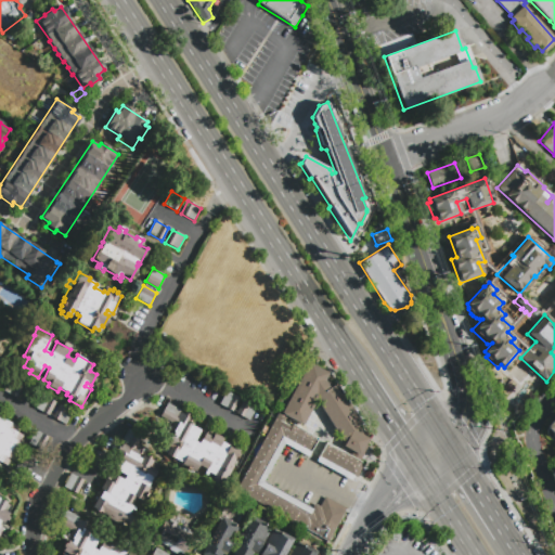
[(328,372),(336,383),(351,405),(377,448),(377,456),(371,467),(365,464),(356,482),(317,462),(319,457),(318,456),(325,442),(349,455),(351,451),(341,446),(344,442),(333,437),(336,431),(321,407),(315,404),(302,429),(319,438),(308,457),(283,444),(262,482),(311,510),(314,504),(319,506),(324,497),(331,501),(346,510),(330,540),(236,491),(276,415),(309,362),(328,372)]
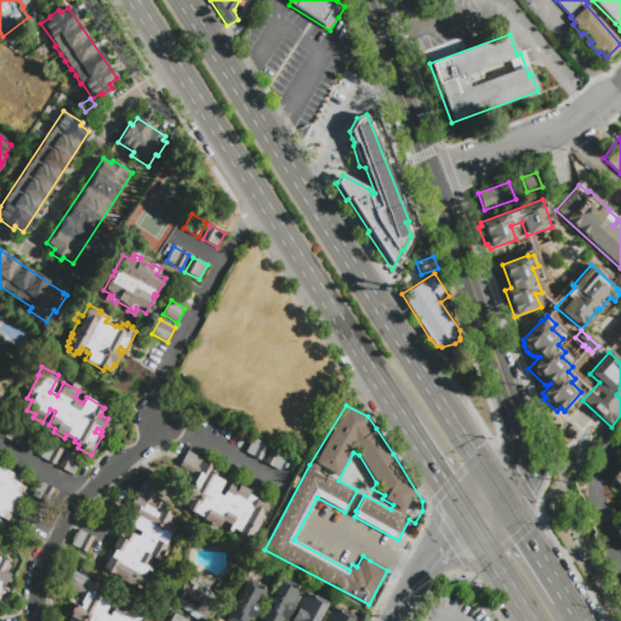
[(18,445),(4,437),(11,422),(27,431),(18,445)]
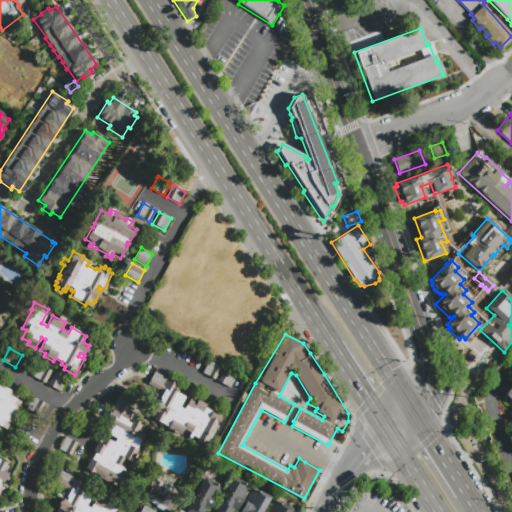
[(507,365),(498,374),(493,370),(502,360),(507,365)]
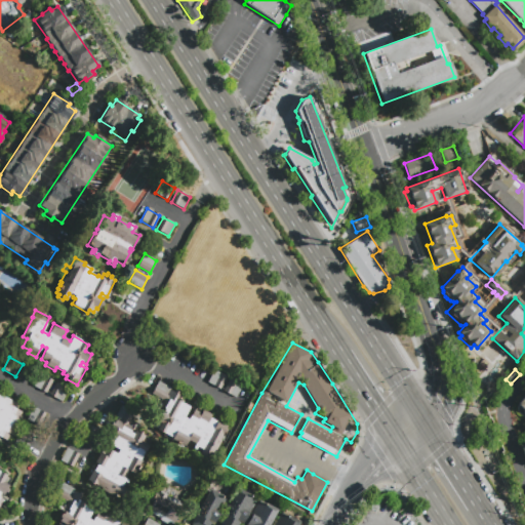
[(219,390),(207,382),(214,370),(227,377),(219,390)]
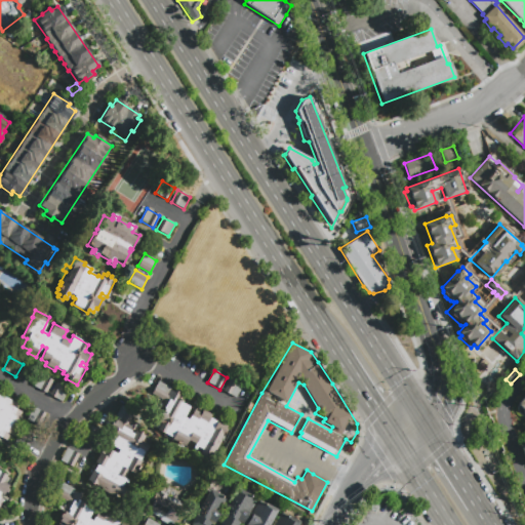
[(46,393),(34,386),(40,374),(52,380),(46,393)]
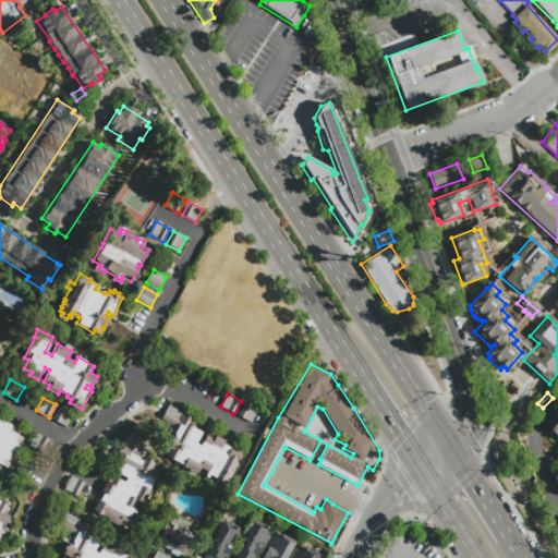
[(238,416),(244,402),(257,410),(251,423),(238,416)]
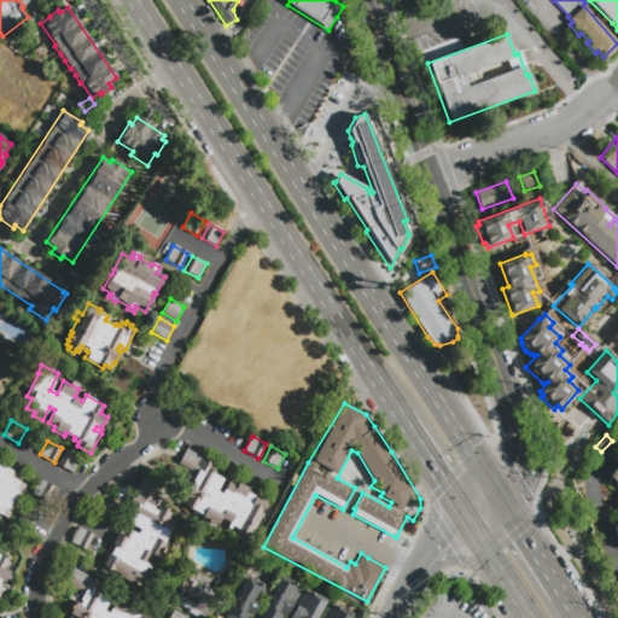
[(179,464),(186,449),(200,458),(199,460),(205,462),(207,460),(211,462),(210,465),(213,466),(209,472),(211,473),(211,471),(215,473),(214,474),(222,479),(216,491),(221,494),(226,487),(234,491),(235,488),(245,494),(246,491),(255,496),(252,501),(264,507),(258,518),(260,519),(254,531),(251,530),(245,542),(234,536),(238,529),(232,526),(229,529),(227,528),(229,523),(221,518),(217,525),(213,523),(211,524),(207,522),(208,520),(202,517),(203,516),(179,502),(188,483),(192,485),(194,482),(188,478),(192,471),(179,464)]
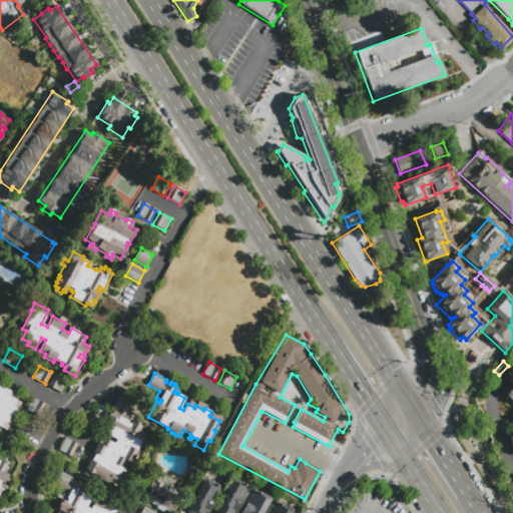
[(48,386),(55,374),(67,381),(61,392),(48,386)]
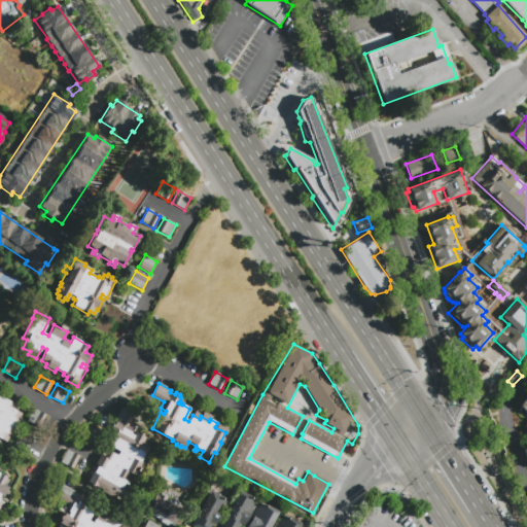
[(518,402),(526,392),(526,416),(526,418),(518,411),(518,402)]
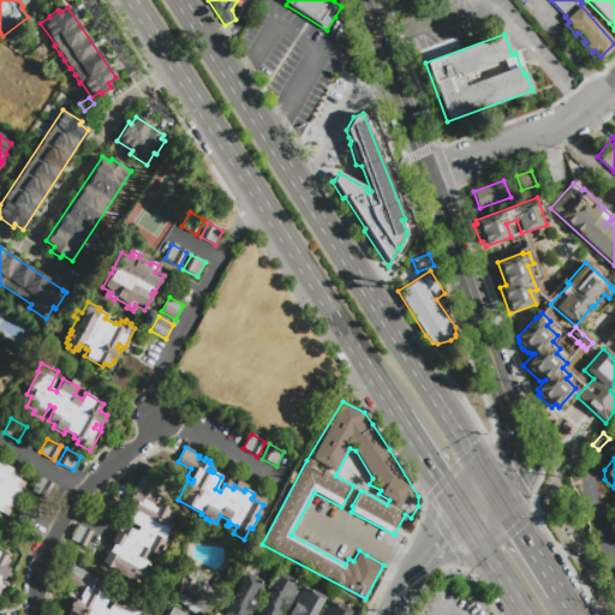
[(0,460),(17,470),(15,475),(25,481),(21,488),(25,490),(21,500),(19,500),(15,509),(11,507),(7,514),(0,511),(0,460)]
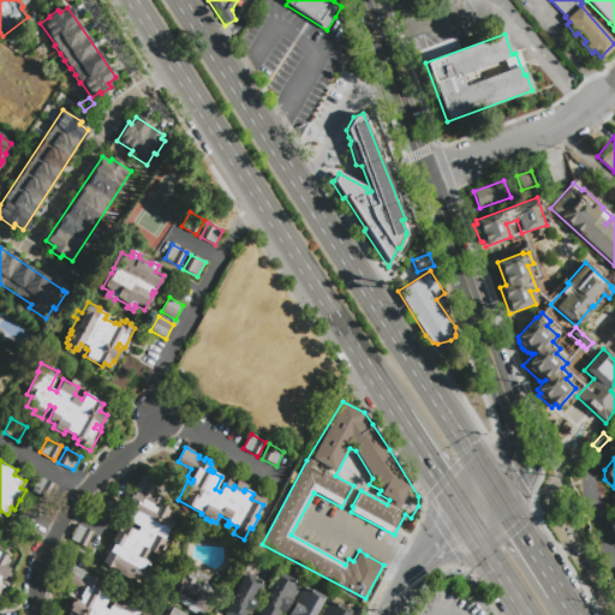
[(142,473),(156,482),(149,496),(155,500),(153,506),(155,507),(157,503),(169,509),(166,517),(174,521),(163,539),(166,539),(157,555),(150,550),(145,559),(150,562),(149,565),(145,562),(142,568),(149,572),(143,584),(131,577),(130,579),(118,572),(118,571),(102,561),(108,550),(109,551),(114,543),(111,541),(117,530),(121,532),(125,525),(137,531),(139,526),(127,519),(132,511),(130,509),(133,503),(130,502),(136,490),(133,489),(142,473)]
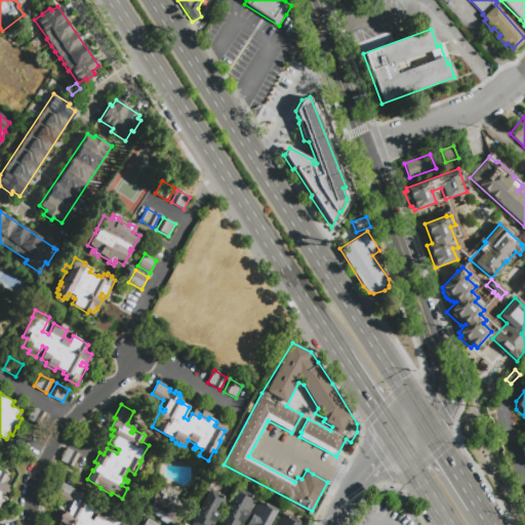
[(39,427),(27,419),(34,407),(46,414),(39,427)]
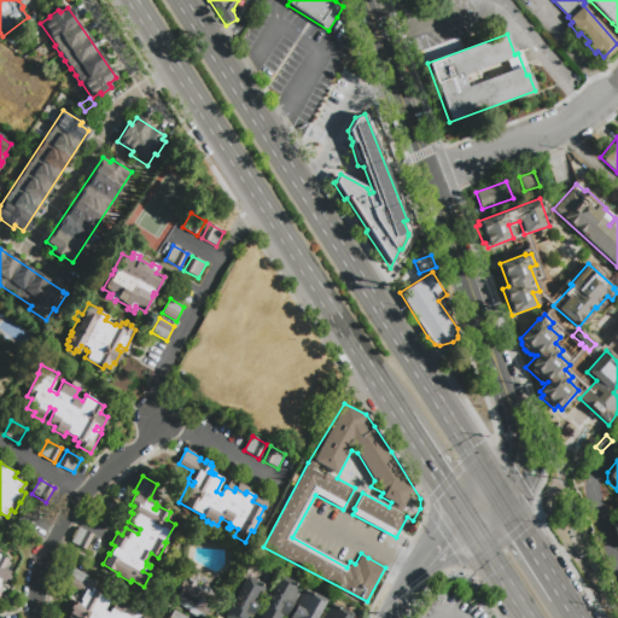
[(112,523),(98,516),(105,501),(120,508),(112,523)]
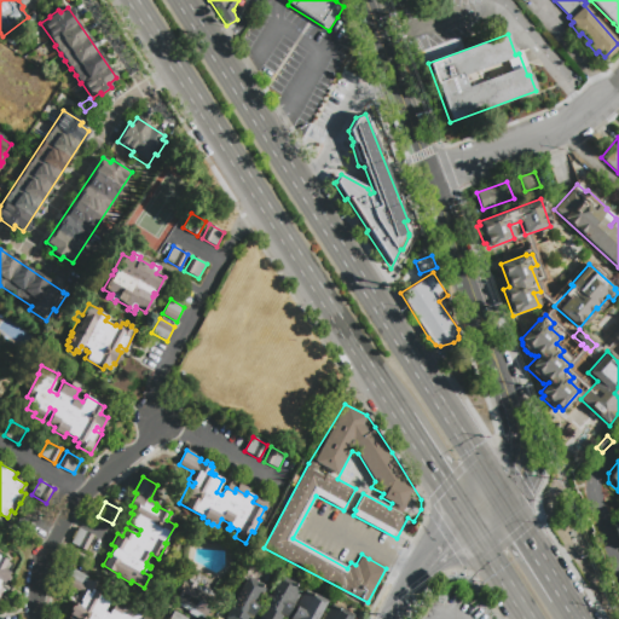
[(39,516),(30,531),(16,524),(24,508),(39,516)]
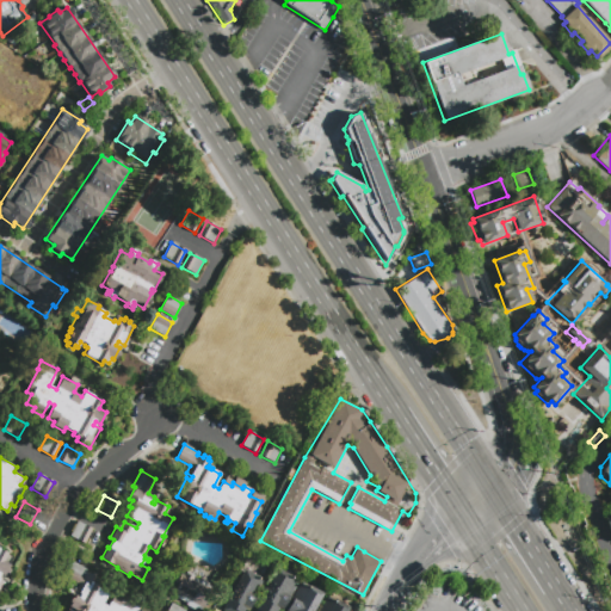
[(92,529),(85,543),(71,536),(78,522),(92,529)]
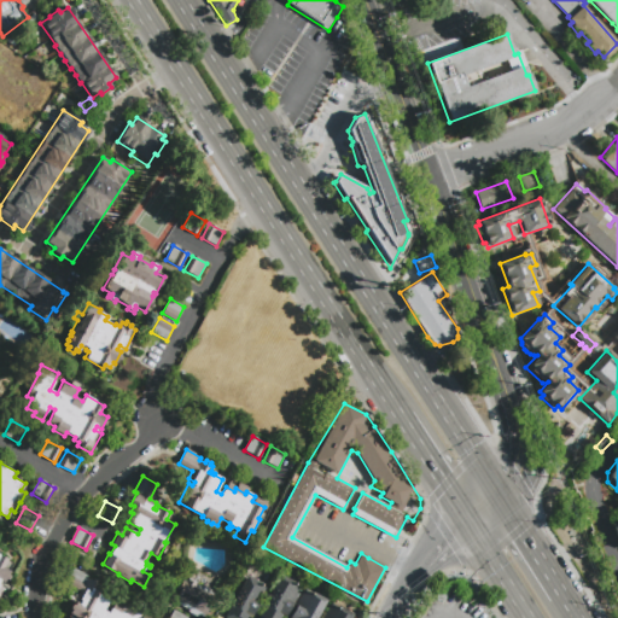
[(0,551),(1,552),(0,553),(0,555),(13,564),(9,571),(11,572),(5,583),(0,581),(0,586),(4,588),(0,595),(0,551)]
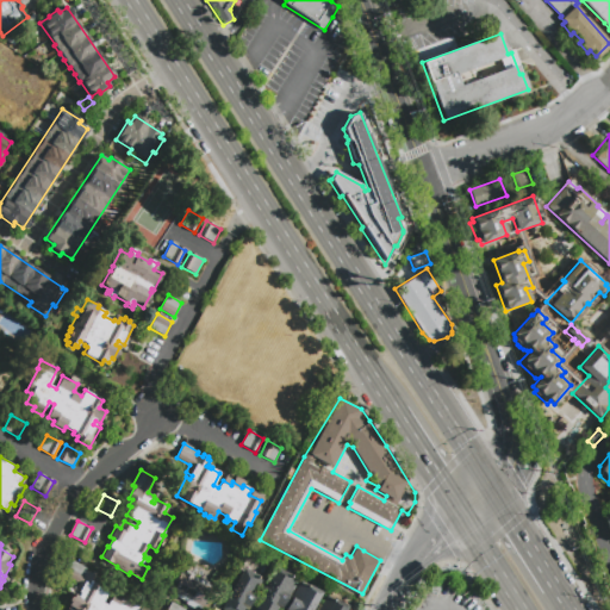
[(256,564),(243,556),(247,551),(260,558),(256,564)]
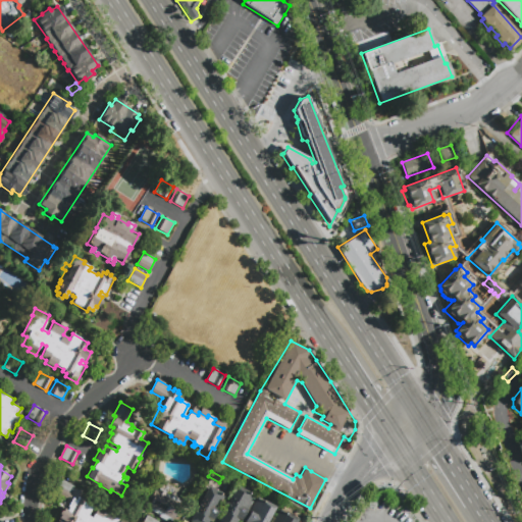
[(57,493),(63,481),(74,487),(73,488),(77,490),(79,488),(83,491),(82,493),(84,493),(82,498),(87,501),(87,503),(93,506),(88,516),(92,518),(95,511),(102,515),(104,512),(114,517),(113,520),(116,521),(55,521),(55,520),(56,518),(57,517),(59,518),(60,515),(58,514),(59,510),(62,512),(64,509),(67,510),(68,508),(65,506),(65,504),(65,502),(66,501),(66,499),(57,493)]
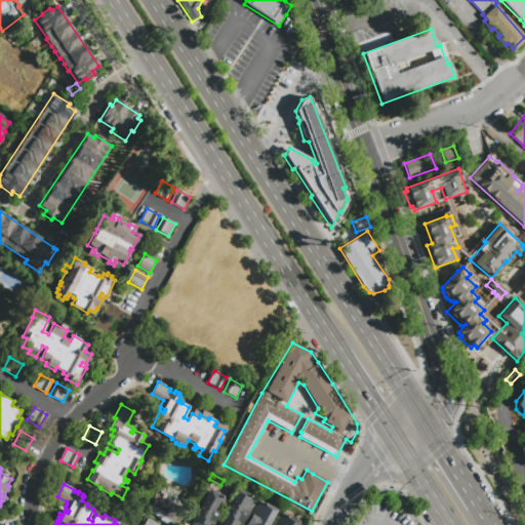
[(189,524),(208,488),(225,497),(219,508),(221,509),(214,522),(210,520),(207,524),(189,524)]
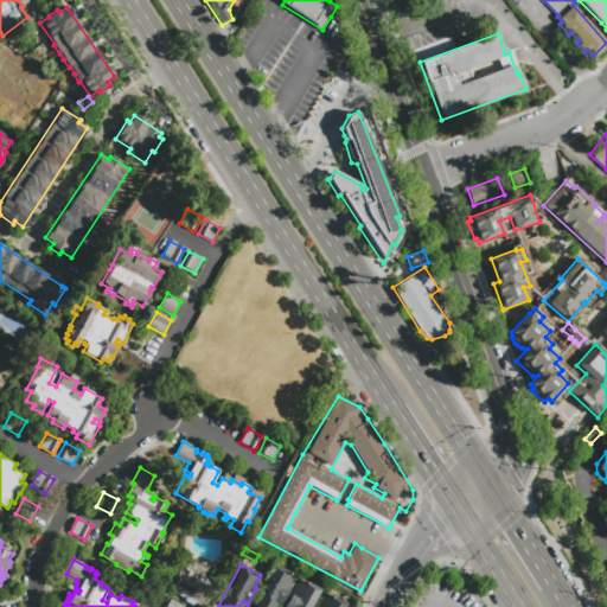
[(253,606),(275,566),(299,577),(282,606),(276,604),(274,606),(253,606)]
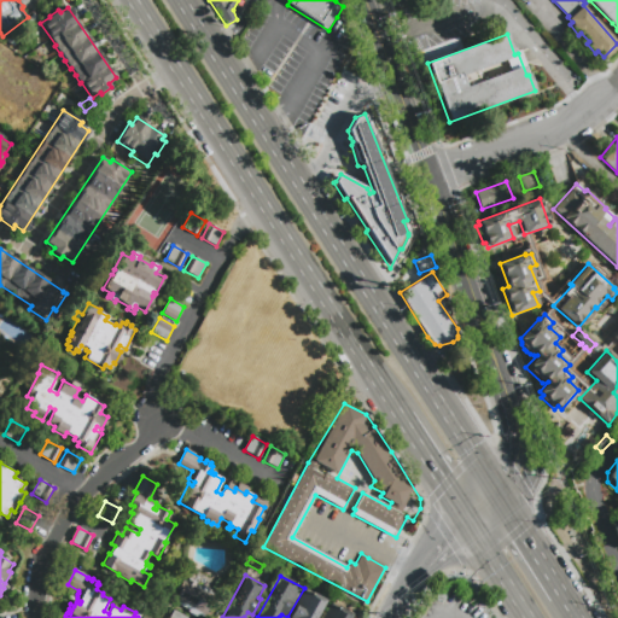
[(217,596),(205,617),(199,614),(198,617),(188,612),(190,610),(174,601),(179,592),(176,592),(178,589),(175,588),(180,581),(182,582),(184,579),(185,581),(186,578),(188,579),(188,578),(197,582),(196,584),(202,587),(203,586),(213,590),(211,593),(217,596)]
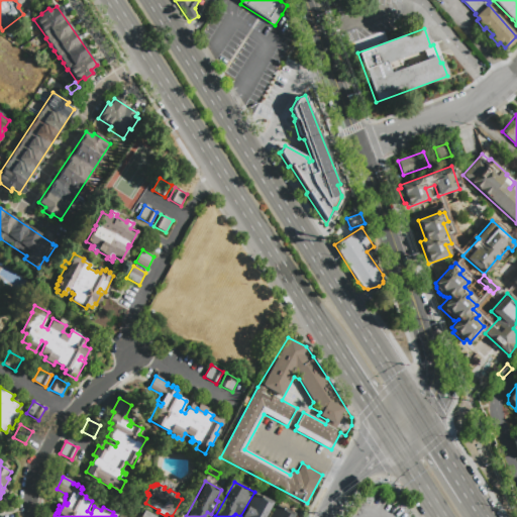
[(266,516),(240,516),(254,492),(274,503),(266,516)]
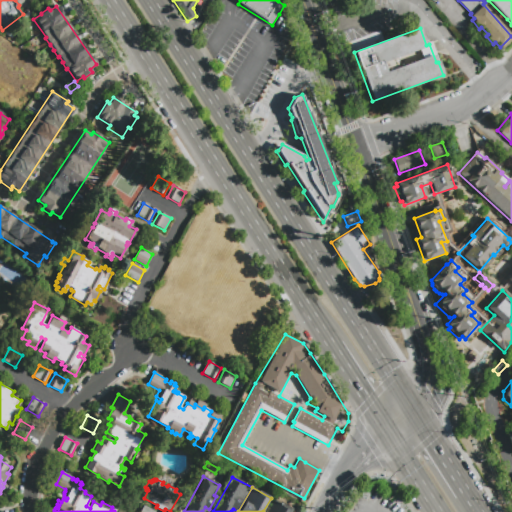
[(267,511),(274,500),(293,511),(292,511),(267,511)]
